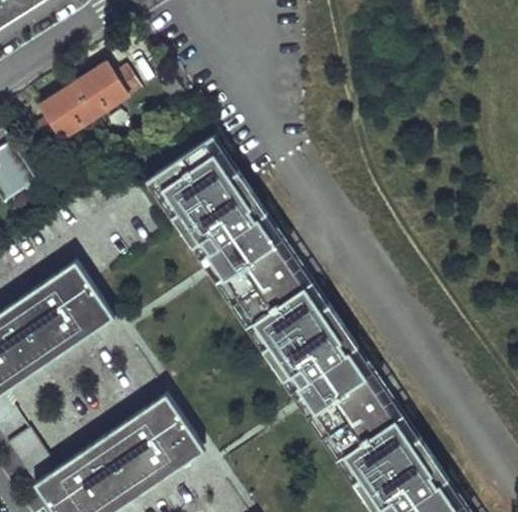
[(0,0),(0,30),(21,17),(12,2),(14,0),(0,0)]
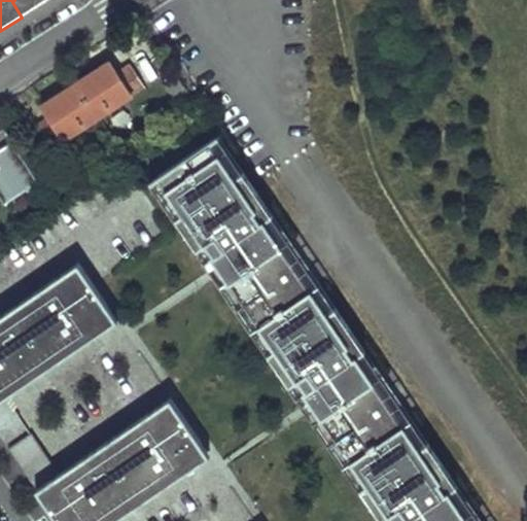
[(77,92),(99,126),(146,95),(133,72),(120,79),(113,68),(77,92)]
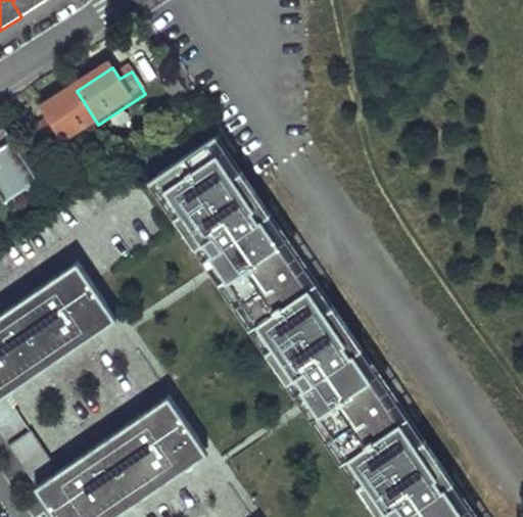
[(43,112),(49,124),(38,131),(52,153),(98,125),(77,91),(43,112)]
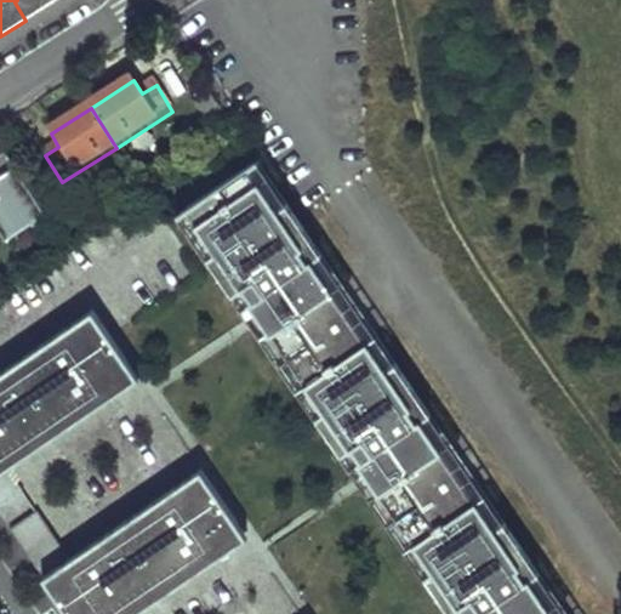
[(184,212),(455,613),(546,613),(527,584),(524,586),(517,574),(519,573),(419,424),(416,426),(409,415),(411,413),(311,263),(307,266),(300,254),(303,253),(248,170),(184,212)]
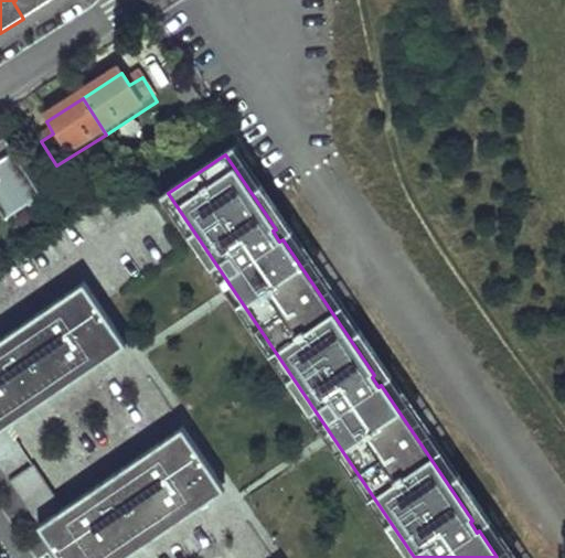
[(0,340),(0,418),(117,339),(81,286),(0,340)]
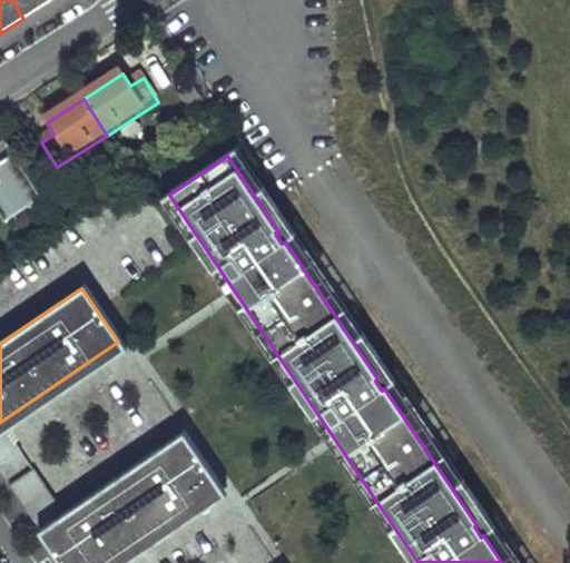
[(5,490),(55,562),(109,562),(218,490),(180,435),(60,517),(29,472),(5,490)]
